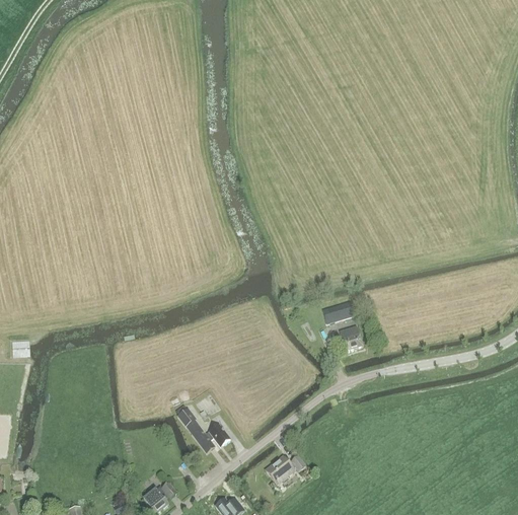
[(349,300),(353,311),(364,308),(360,297),(349,300)]
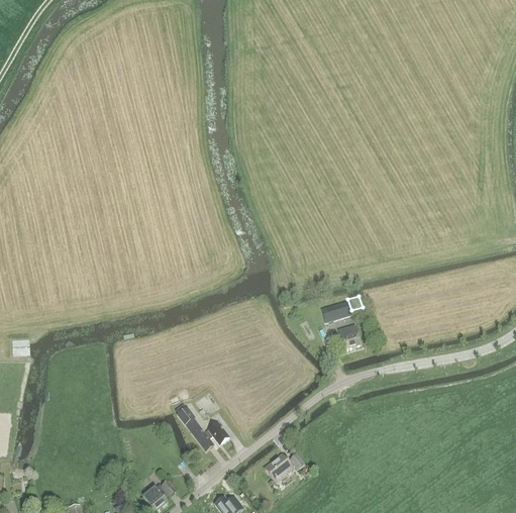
[(351,313),(351,310),(347,299),(347,298),(320,307),(324,321),(351,313)]
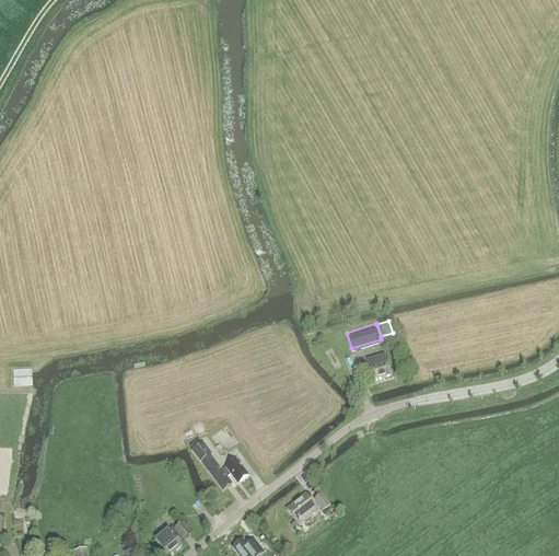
[(371,378),(391,372),(386,359),(384,350),(364,356),(371,378)]
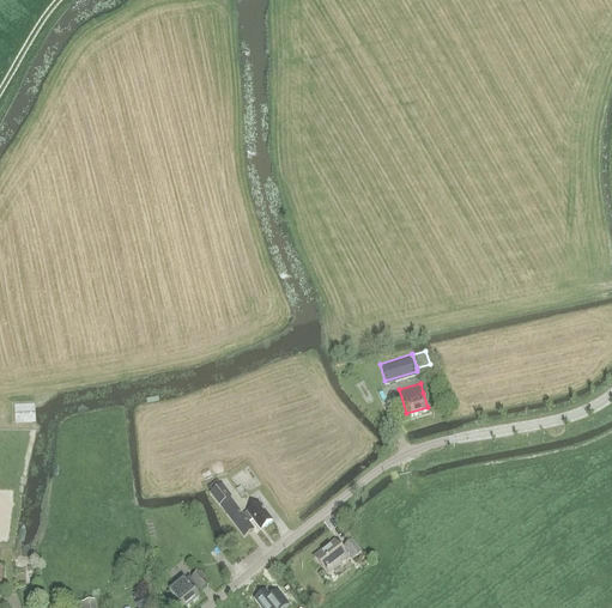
[(220,479),(219,480),(208,487),(208,488),(218,502),(229,493),(230,492),(220,479)]
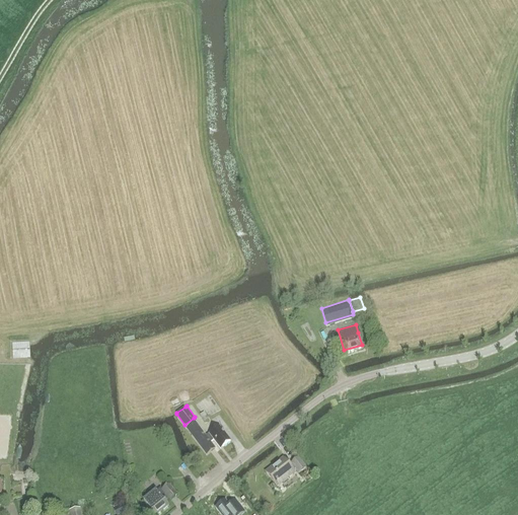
[(205,432),(199,426),(191,432),(205,451),(214,445),(209,438),(212,436),(219,445),(229,437),(218,422),(205,432)]
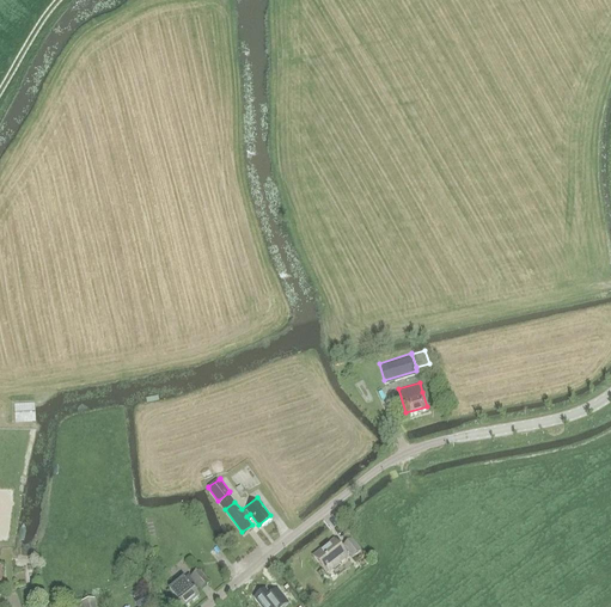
[(350,553),(359,547),(349,535),(342,541),(343,544),(341,546),(333,537),(312,553),(324,569),(346,552),(344,551),(347,549),(350,553)]
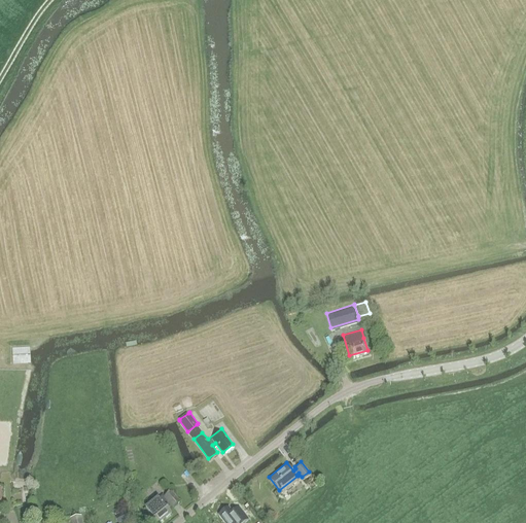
[(171,504),(178,498),(170,488),(163,493),(162,491),(156,495),(144,506),(149,511),(148,512),(155,521),(170,510),(167,506),(170,502),(171,504)]
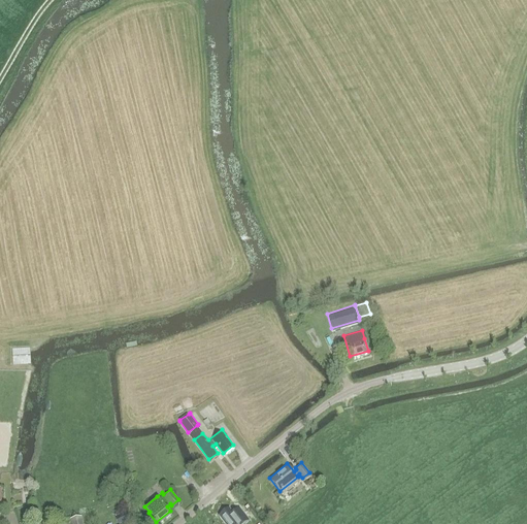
[(245,518),(248,517),(236,502),(230,509),(228,505),(218,514),(226,523),(230,523),(238,519),(239,520),(244,516),(245,518)]
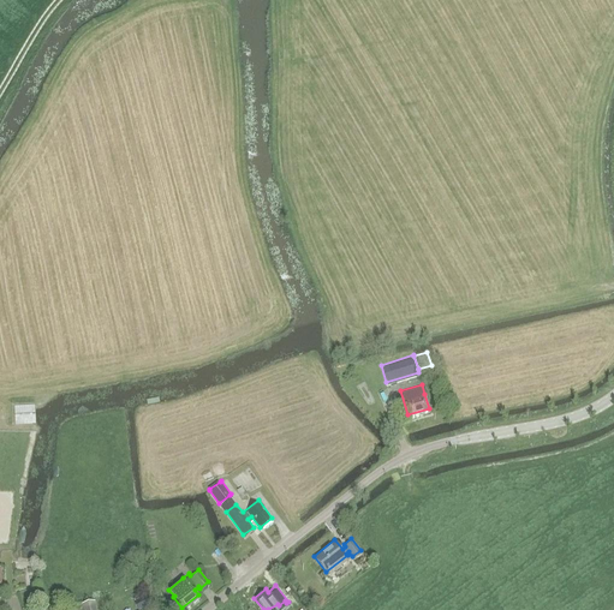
[(145,591),(139,594),(144,603),(150,600),(145,591)]
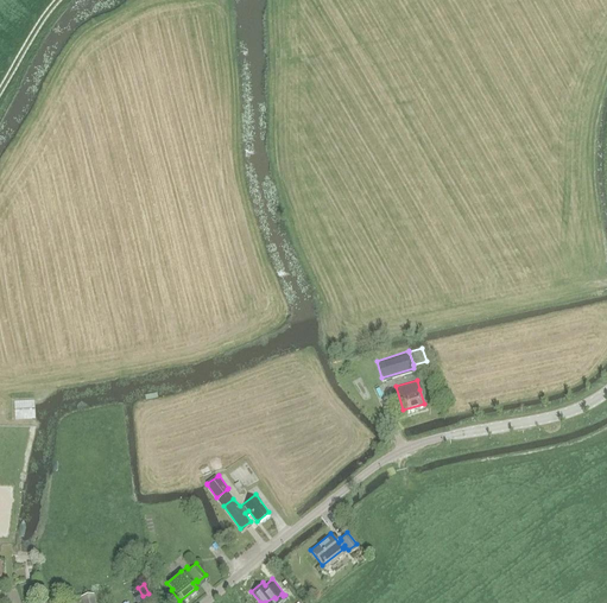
[(95,602),(93,590),(78,594),(80,602),(95,602)]
